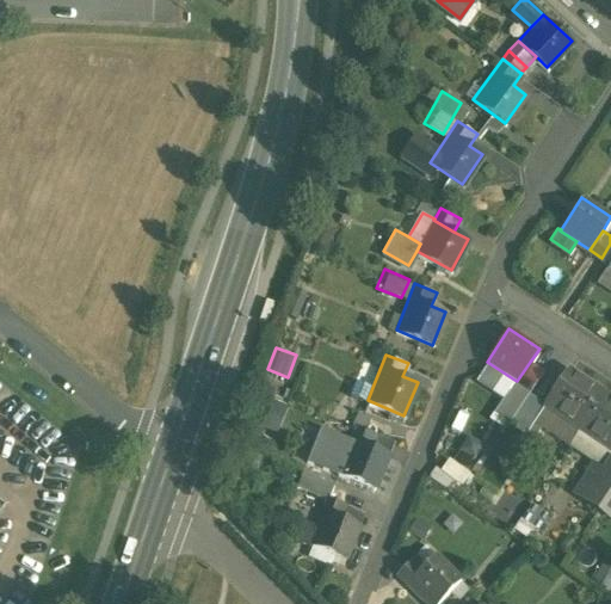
[(514,380),(487,362),(479,375),(506,393),(514,380)]
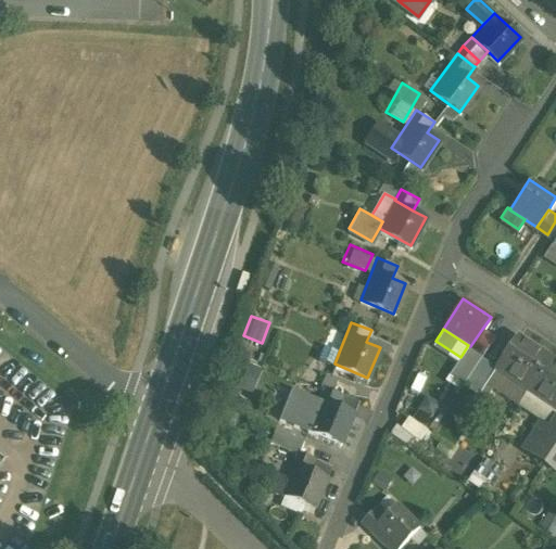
[(460,357),(450,372),(463,381),(481,355),(493,335),(482,329),(470,346),(468,345),(460,357)]
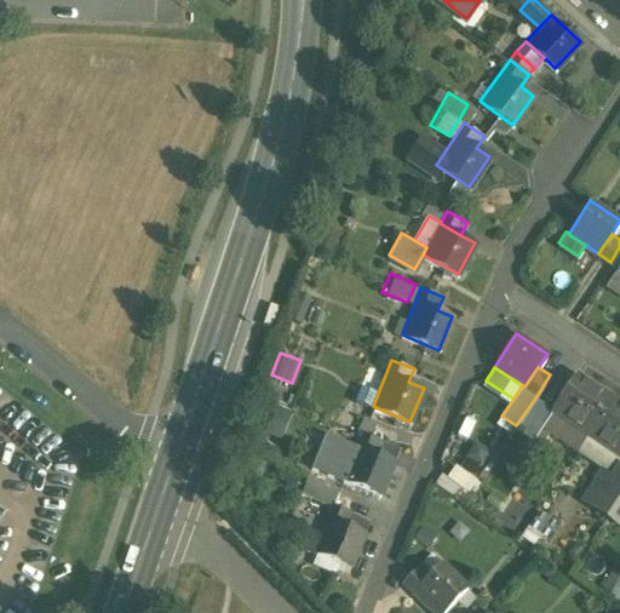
[(610,396),(575,372),(552,407),(551,408),(552,408),(587,431),(610,396)]
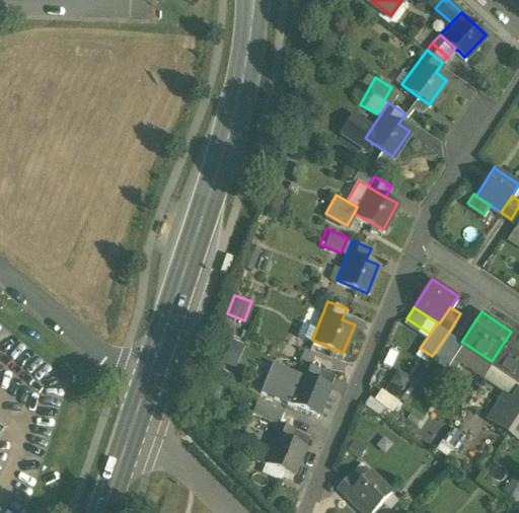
[(317,326),(302,320),(297,334),(312,340),(317,326)]
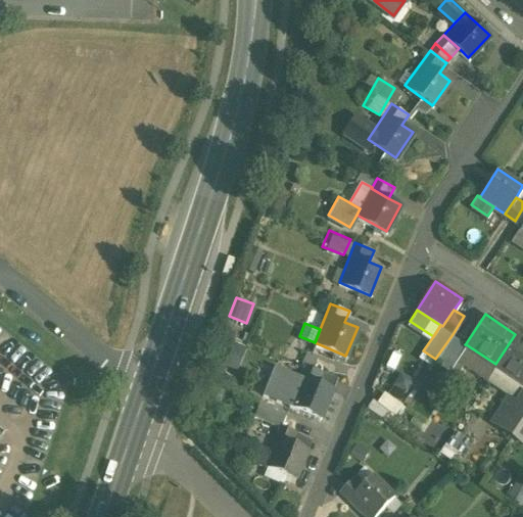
[(453,334),(435,359),(450,369),(457,359),(466,344),(465,344),(466,343),(453,334)]
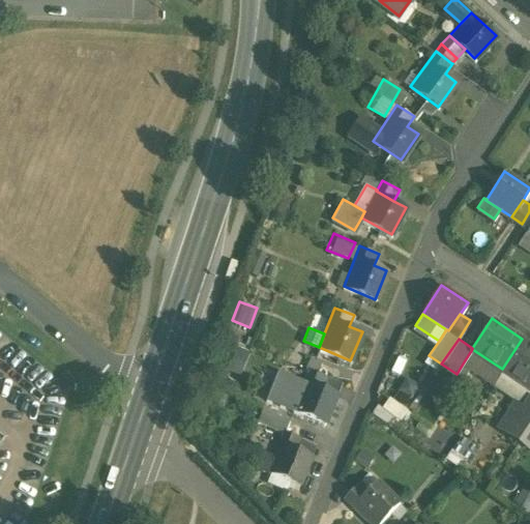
[(529,343),(522,339),(502,369),(529,387),(529,343)]
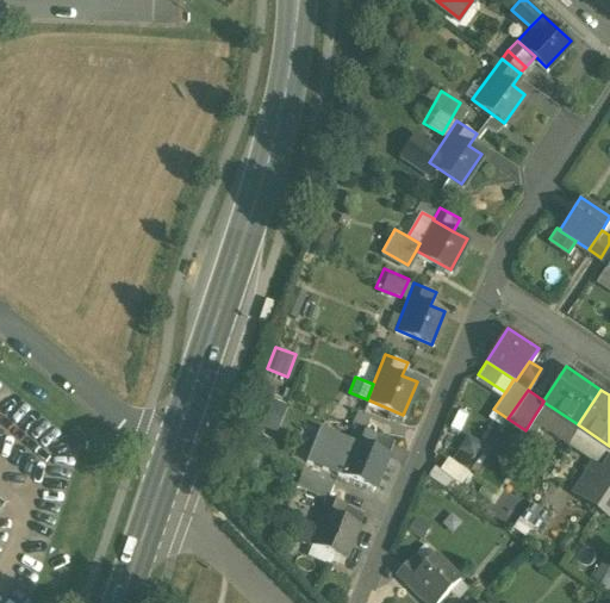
[(250,420),(278,428),(287,401),(259,392),(250,420)]
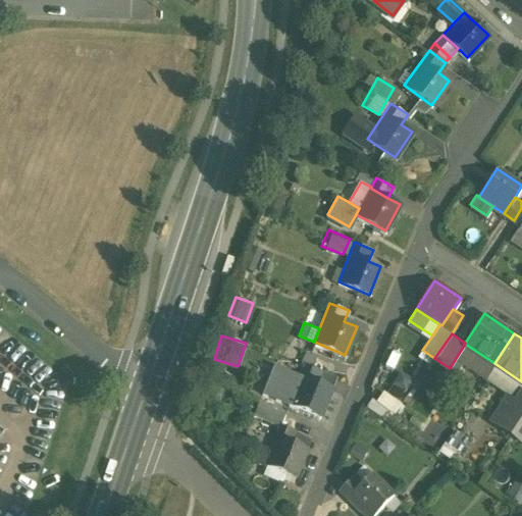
[(494,363),(465,344),(456,358),(462,361),(485,377),(494,363)]
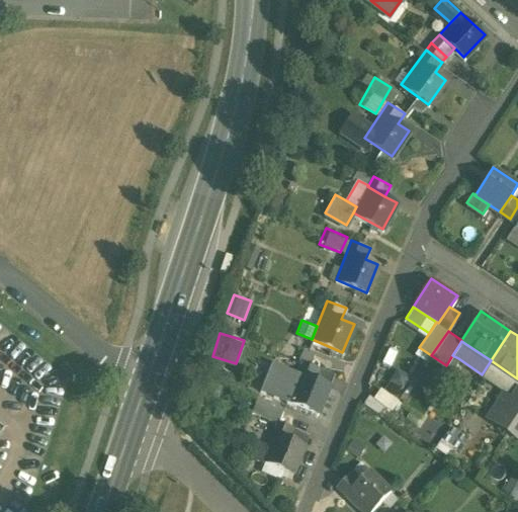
[(452,355),(446,365),(452,369),(458,358),(452,355)]
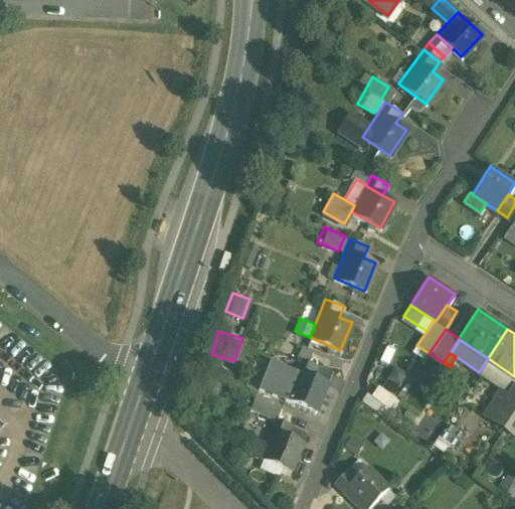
[(301,358),(285,396),(316,409),(327,381),(315,377),(320,365),(301,358)]
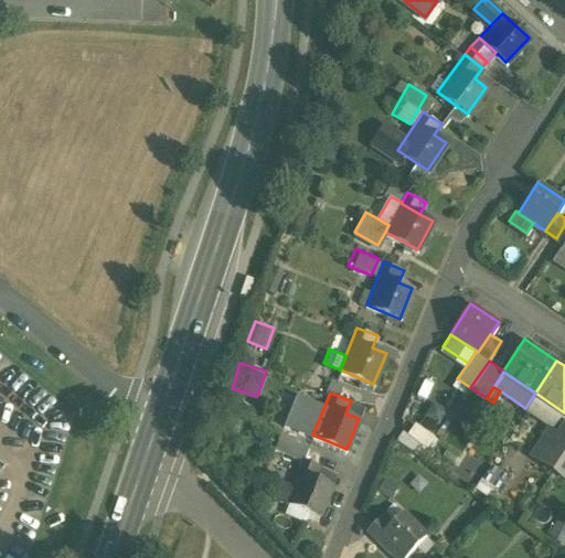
[(564,418),(564,412),(535,393),(525,408),(550,424),(557,429),(564,419),(564,418)]
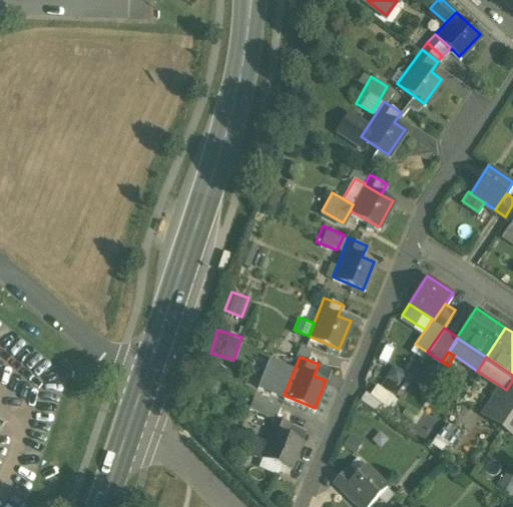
[(383,371),(395,382),(404,372),(391,361),(383,371)]
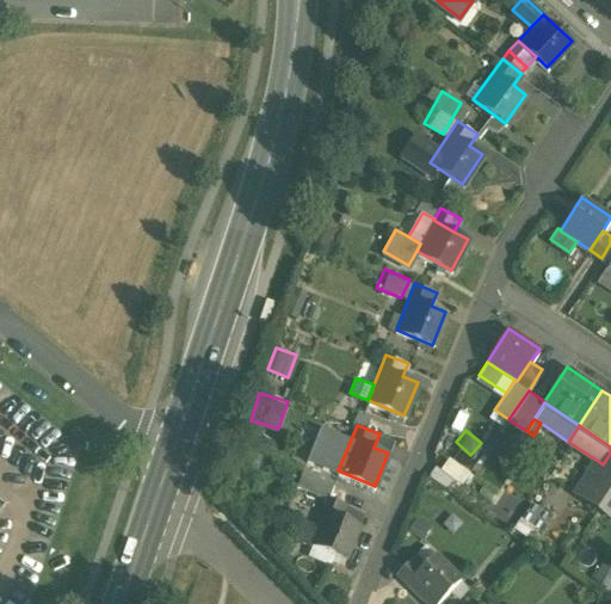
[(603,464),(592,482),(606,492),(608,492),(610,486),(610,454),(603,464)]
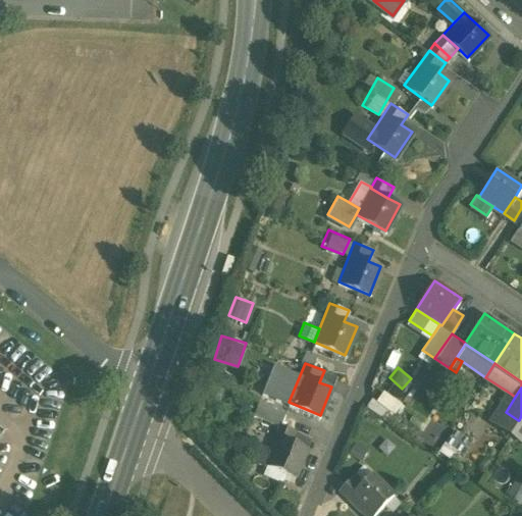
[(508,392),(489,419),(510,433),(518,420),(506,412),(515,397),(508,392)]
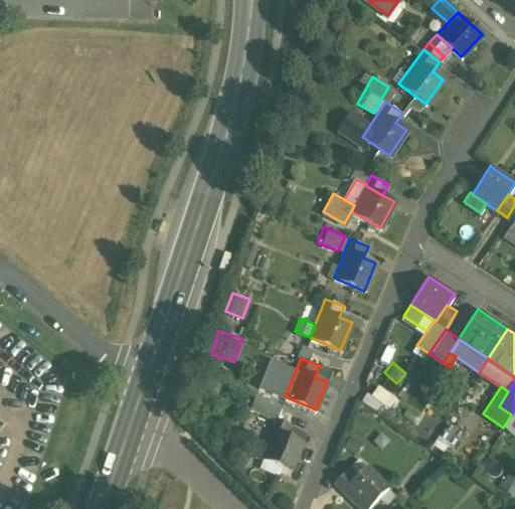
[(381,401),(366,390),(360,399),(375,409),(381,401)]
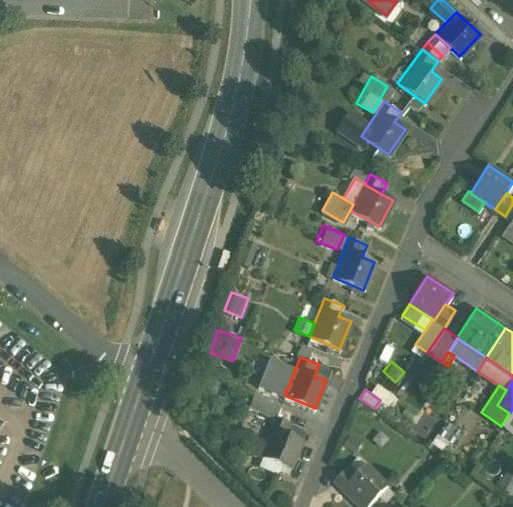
[(274,414),(279,401),(252,392),(247,405),(274,414)]
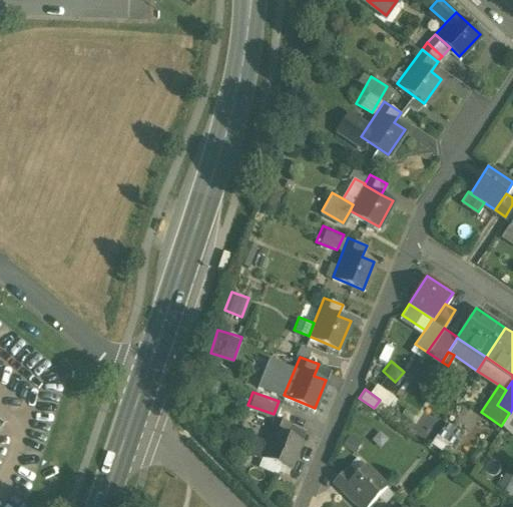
[(276,416),(260,455),(290,467),(302,440),(290,435),(294,424),(276,416)]
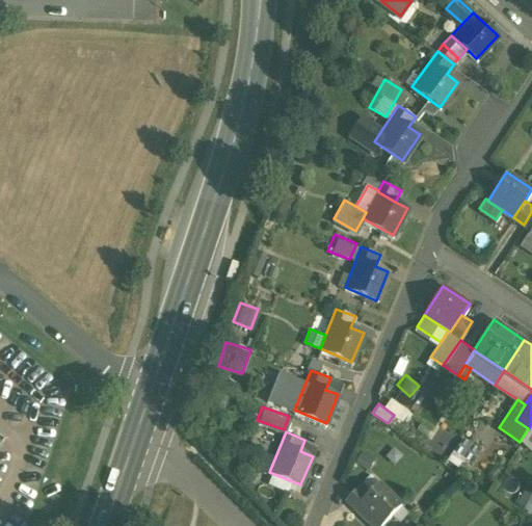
[(451,451),(463,459),(475,443),(462,435),(451,451)]
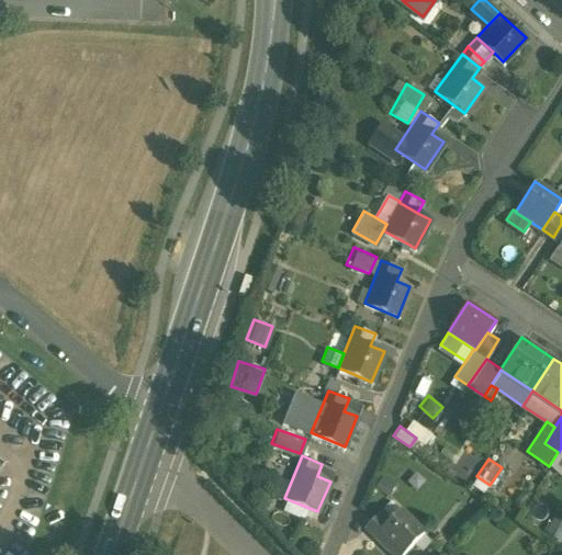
[(400,509),(392,518),(382,508),(366,525),(395,554),(400,554),(424,532),(400,509)]
